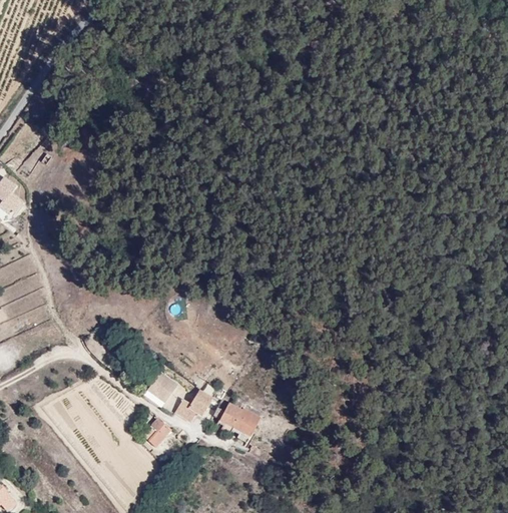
[(10,195),(15,189),(2,179),(0,181),(0,211),(4,214),(6,212),(13,216),(22,208),(20,203),(10,195)]
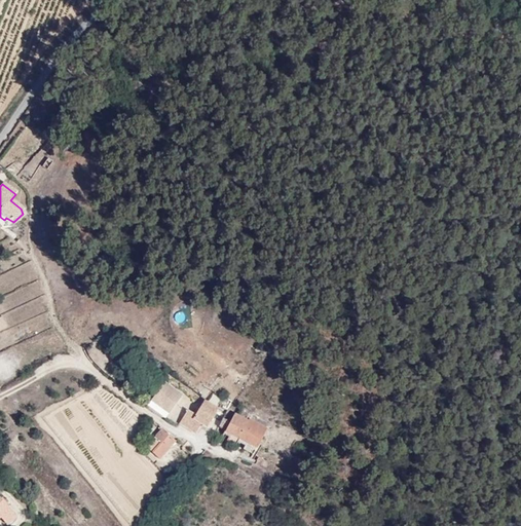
[(150,373),(143,366),(139,370),(146,378),(150,373)]
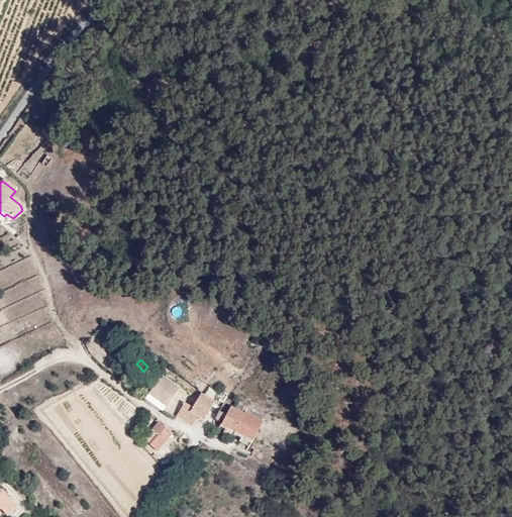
[(166,405),(178,392),(161,378),(146,394),(154,400),(157,397),(166,405)]
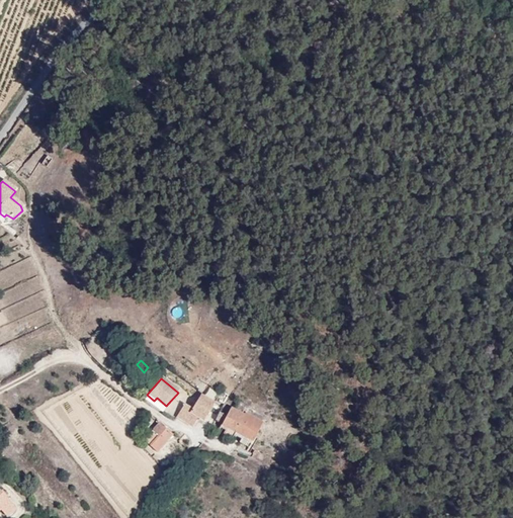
[(223,407),(229,399),(228,398),(234,389),(223,386),(203,417),(204,418),(211,423),(215,418),(223,407)]
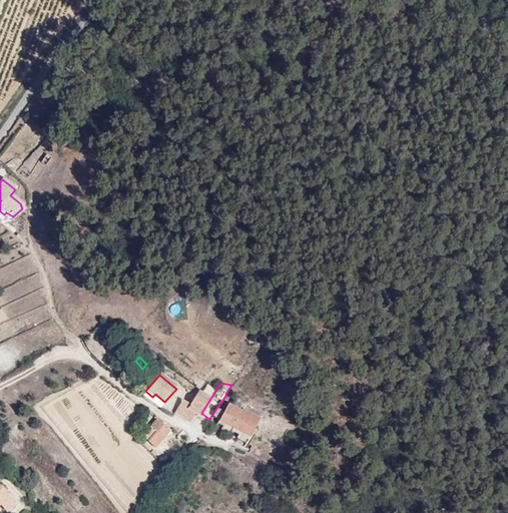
[(201,413),(215,391),(207,385),(202,391),(200,390),(189,405),(182,399),(172,413),(177,417),(188,424),(195,413),(199,417),(202,414),(201,413)]
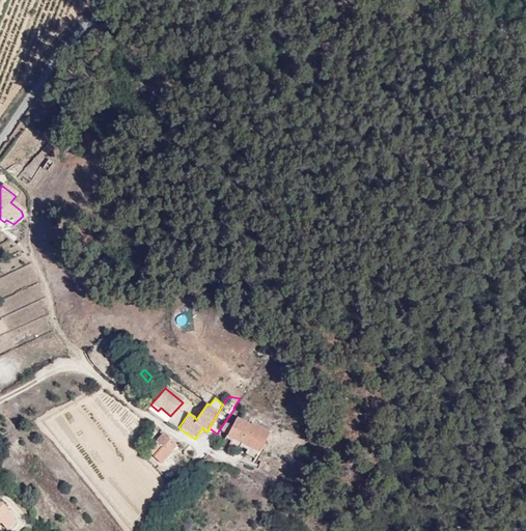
[(196,419),(208,403),(198,398),(189,413),(196,419)]
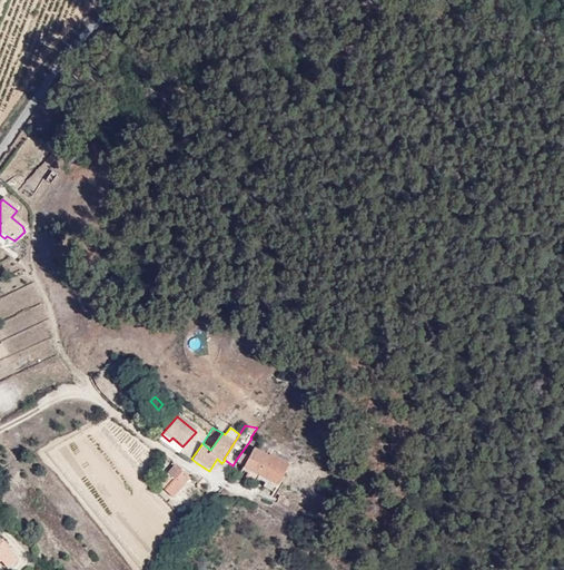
[(284,467),(270,457),(275,449),(264,440),(258,446),(255,445),(250,451),(245,448),(236,460),(243,465),(264,481),(260,485),(270,493),(275,487),(271,483),(284,467)]
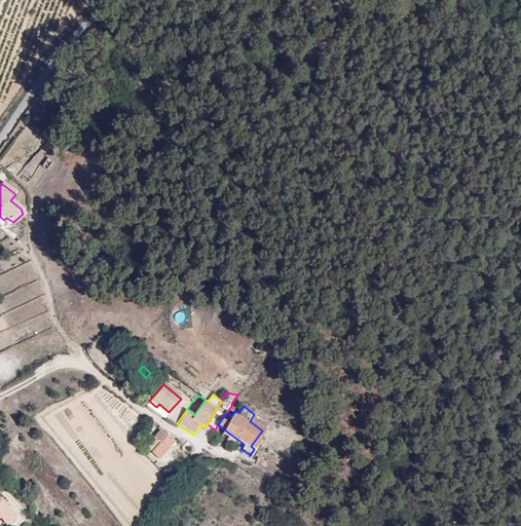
[(221,434),(224,429),(218,424),(215,429),(219,433),(220,433),(221,434)]
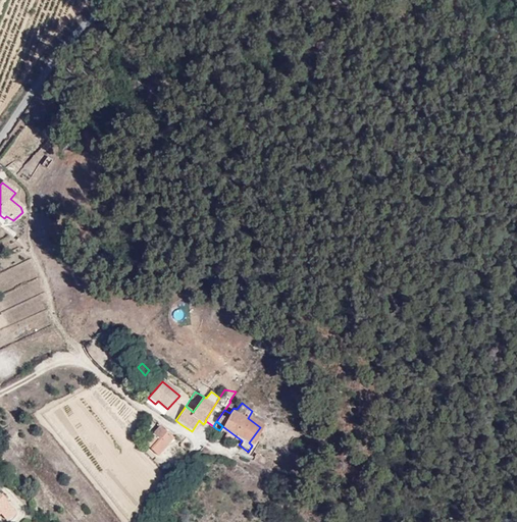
[(159,450),(172,435),(160,424),(153,431),(157,435),(151,441),(159,450)]
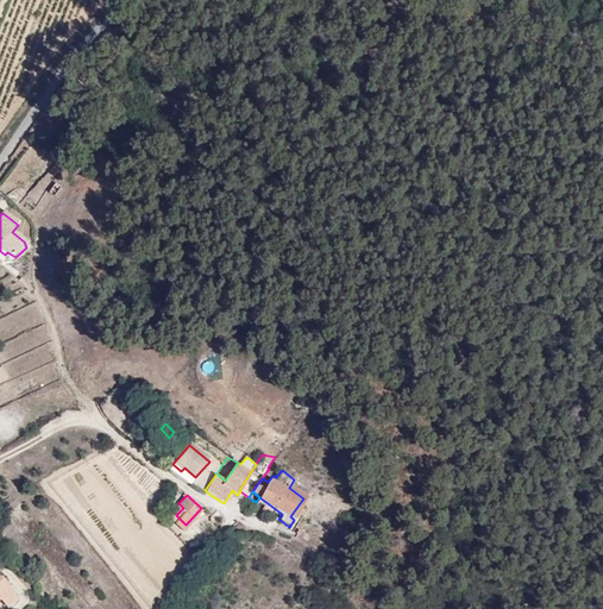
[(186,525),(176,515),(171,521),(181,531),(186,525)]
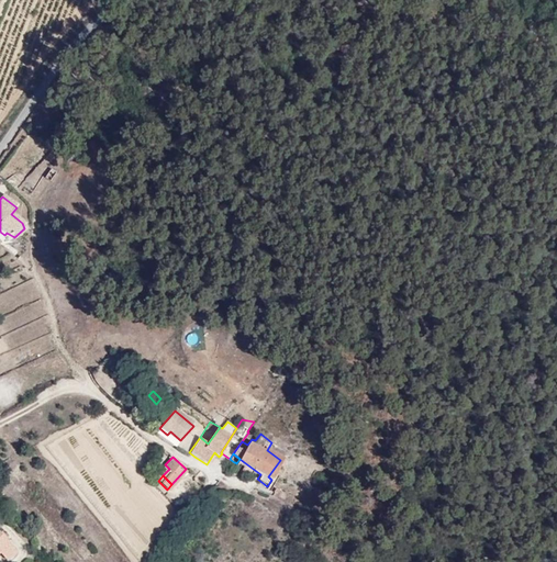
[(332,497),(336,487),(320,479),(314,487),(332,497)]
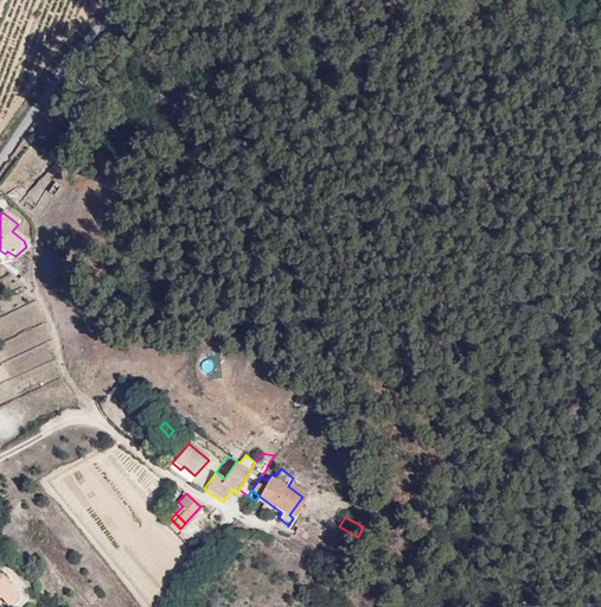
[(0,605),(1,606),(12,595),(4,588),(0,587),(0,605)]
